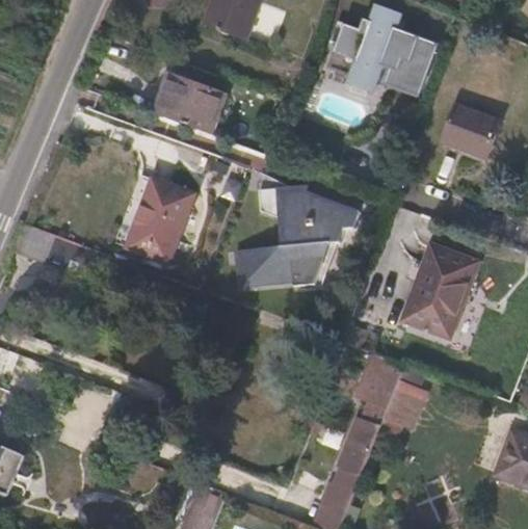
[(208,0),(200,23),(243,40),(258,0),(208,0)]
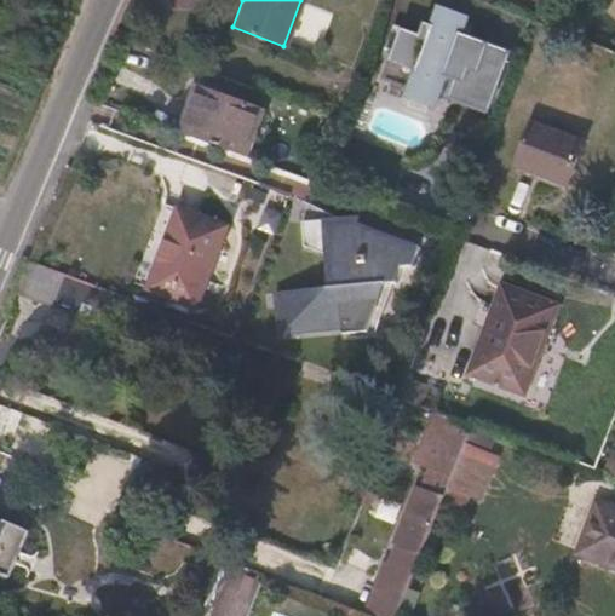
[(448,56),(496,74),(505,51),(452,32),(453,26),(437,19),(435,26),(421,21),(417,33),(391,23),(381,49),(389,51),(379,76),(408,86),(406,92),(431,102),(440,79),(446,79),(446,78),(448,76),(449,75),(449,74),(449,70),(449,68),(448,67),(447,65),(444,64),(448,56)]
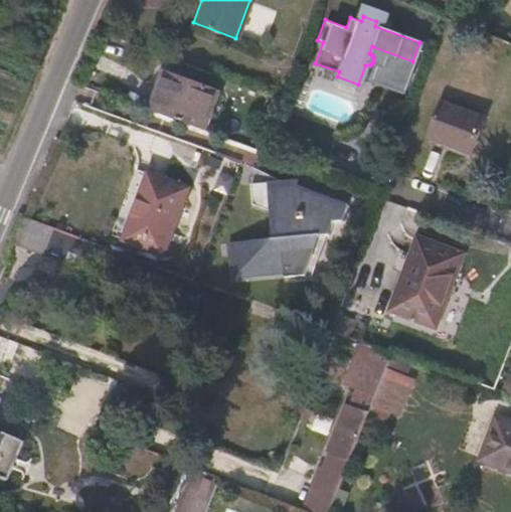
[(92,21),(89,27),(103,32),(105,26),(92,21)]
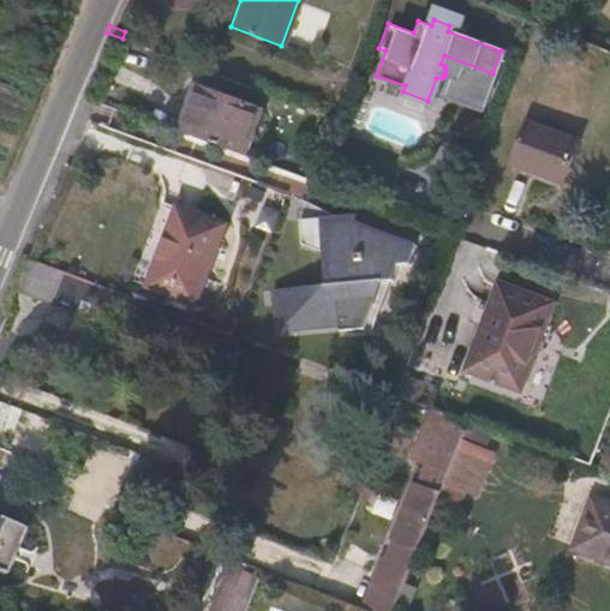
[(462,102),(479,109),(492,73),(444,55),(441,64),(443,65),(444,66),(446,67),(446,70),(446,73),(446,75),(444,76),(442,77),(450,81),(444,96),(462,102)]
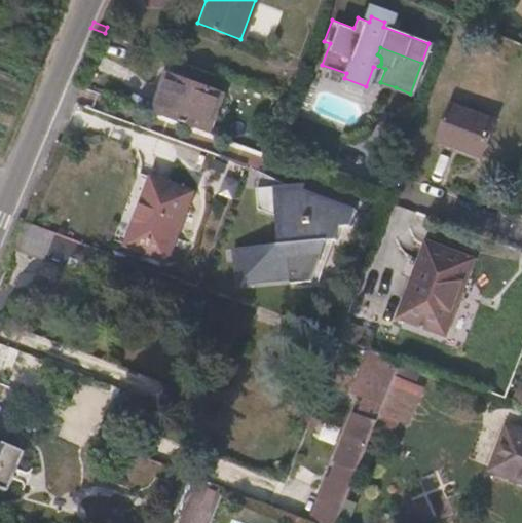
[(221,92),(164,71),(160,70),(153,89),(146,108),(207,132),(221,92)]
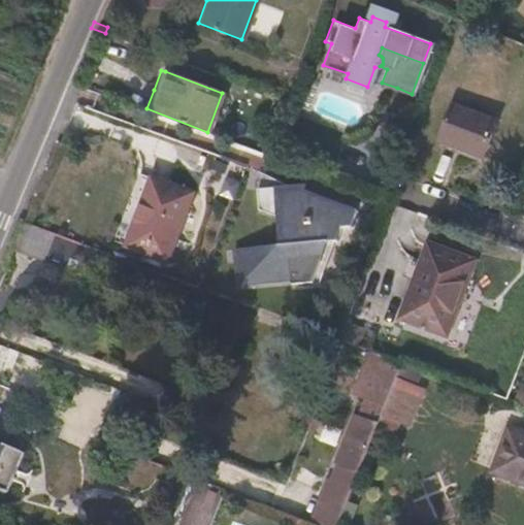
[(495,118),(451,101),(435,140),(458,149),(481,157),(495,118)]
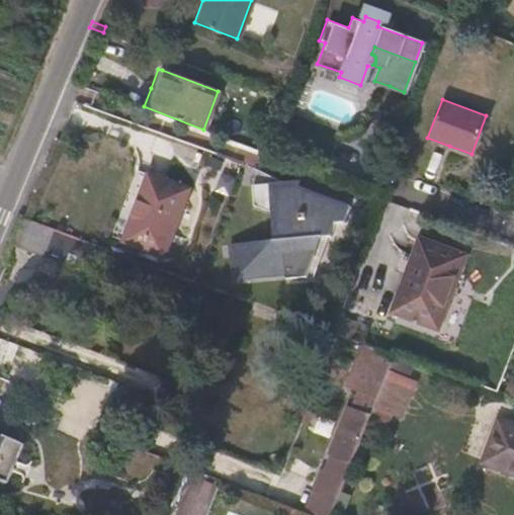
[(283,276),(305,275),(303,257),(317,255),(315,236),(326,235),(328,235),(327,222),(333,222),(342,221),(353,193),(313,178),(301,171),(295,178),(295,183),(268,185),(268,181),(249,183),(250,193),(251,204),(269,210),(271,239),(227,242),(231,278),(283,275),(283,276)]
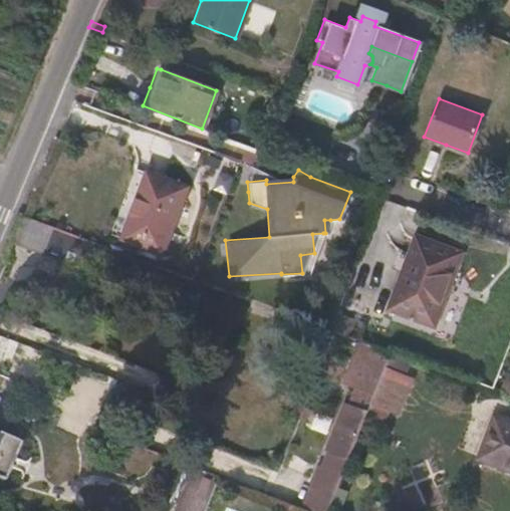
[(120,237),(161,253),(185,186),(145,171),(133,204),(120,237)]
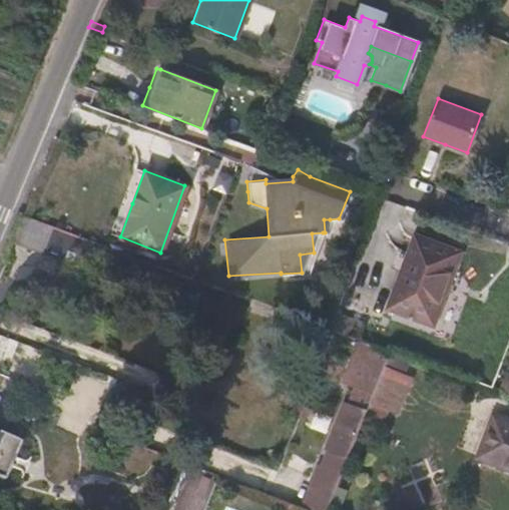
[(83,236),(17,212),(12,225),(7,238),(73,264),(83,236)]
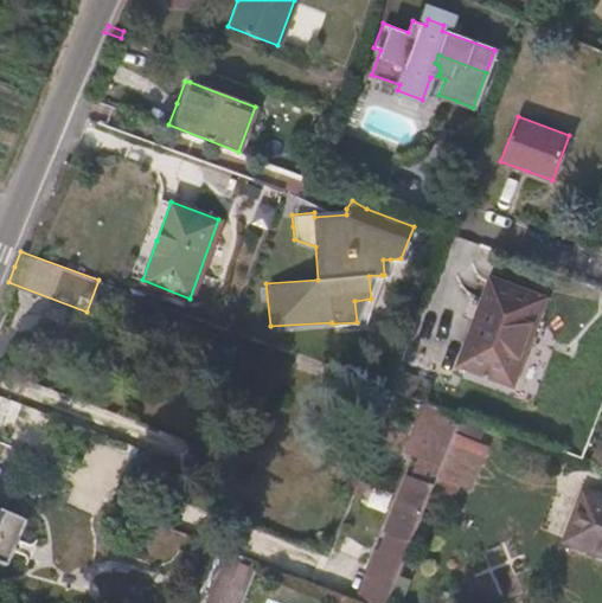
[(364,322),(382,275),(369,276),(371,299),(354,301),(357,322),(364,322)]
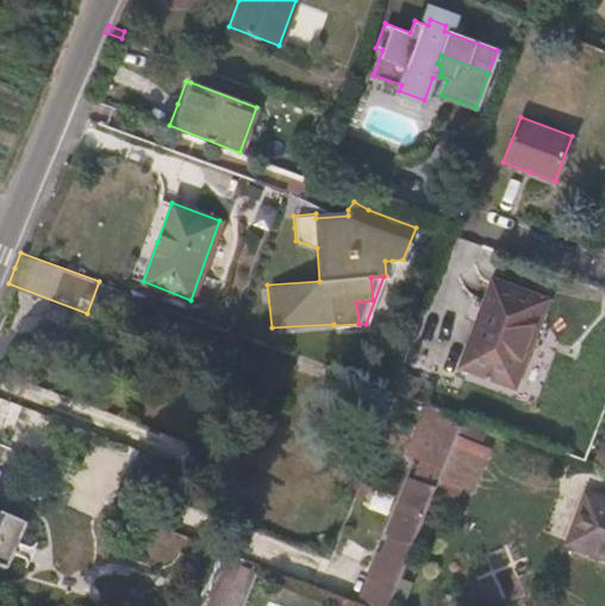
[(518,288),(491,279),(459,364),(512,385),(544,299),(518,288)]
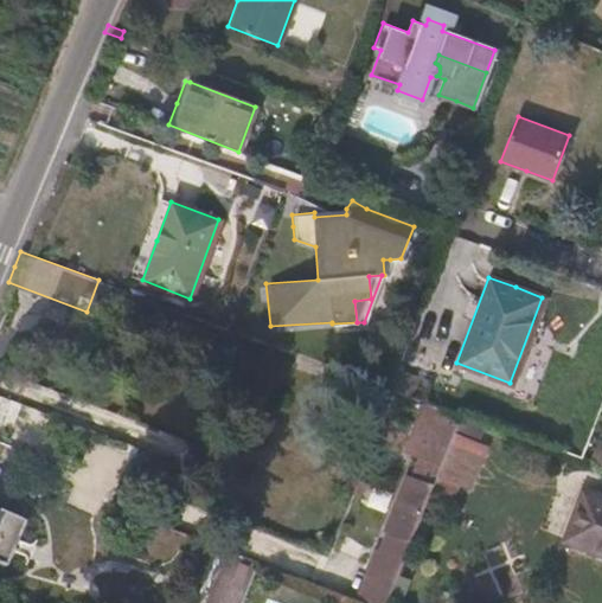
[(459,416),(459,414),(423,399),(404,450),(418,456),(409,479),(404,478),(385,527),(389,528),(380,551),(389,555),(373,595),(370,602),(384,602),(436,474),(459,416)]
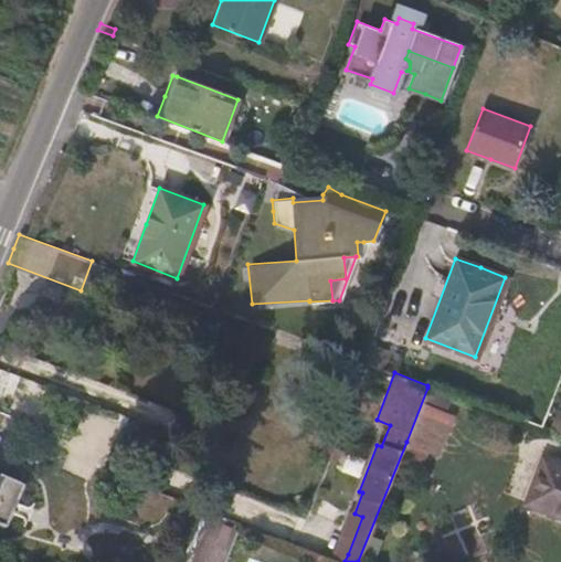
[(427,388),(406,442),(429,451),(443,414),(440,413),(446,395),(427,388)]
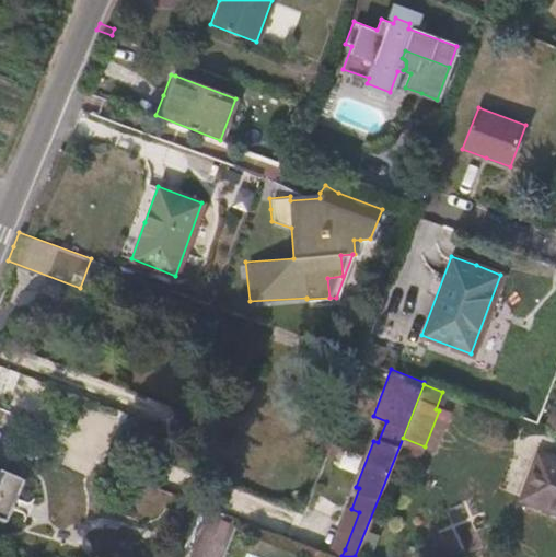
[(555,426),(555,405),(552,404),(545,422),(555,426)]
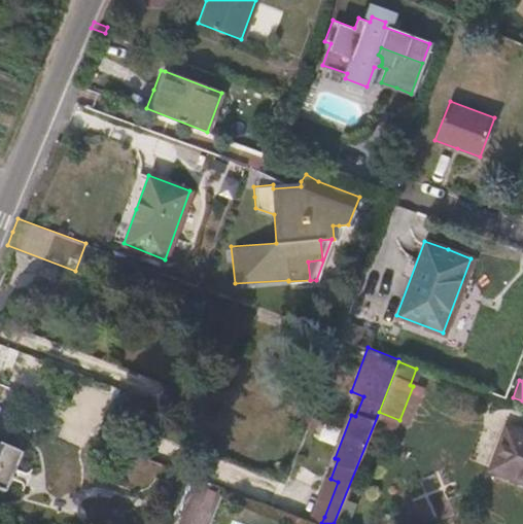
[(522,430),(504,424),(488,468),(522,481),(522,430)]
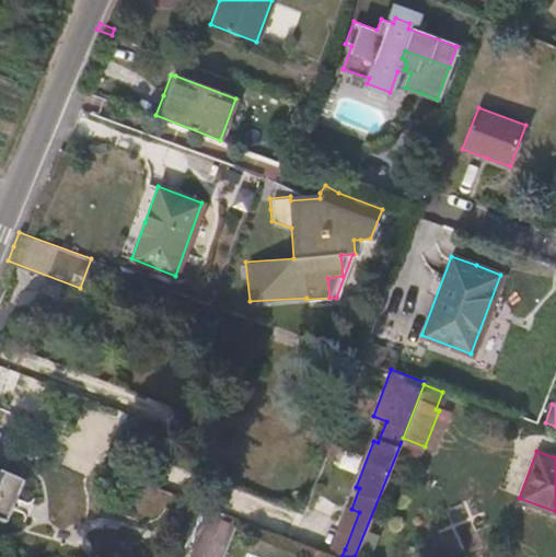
[(0,519),(2,520),(23,479),(1,471),(0,473),(0,519)]
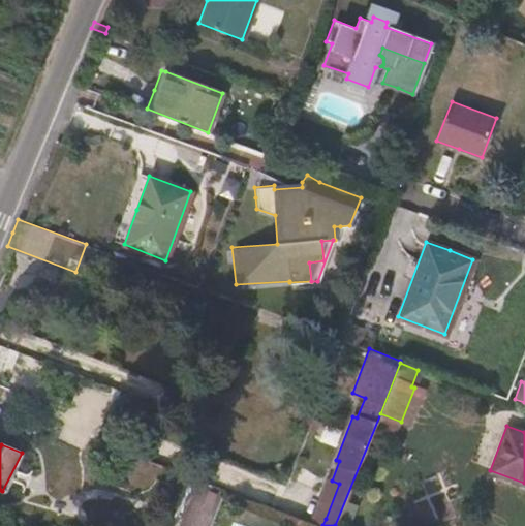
[(339,484),(332,481),(314,524),(319,525),(322,525),(326,519),(339,484)]
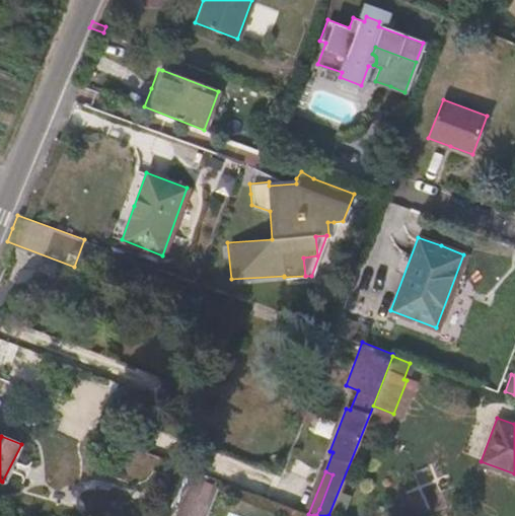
[(204,515),(216,489),(190,477),(172,515),(204,515)]
